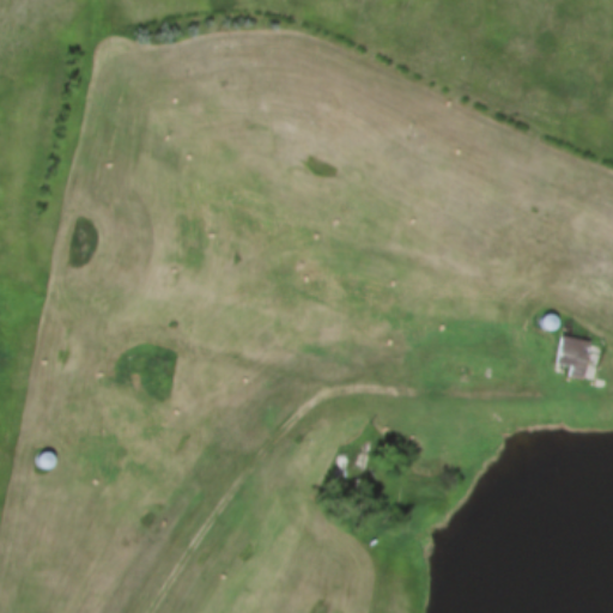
[(556,332),(562,329),(564,323),(562,317),(556,315),(550,317),(547,323),(550,329),(556,332)]
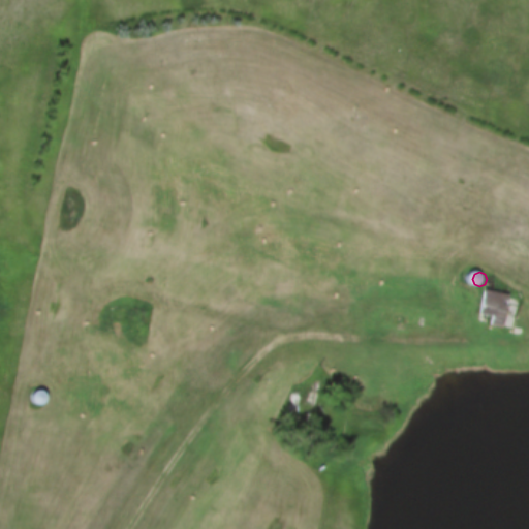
[(486,289),(509,296),(501,329),(490,325),(492,317),(479,314),(486,289)]
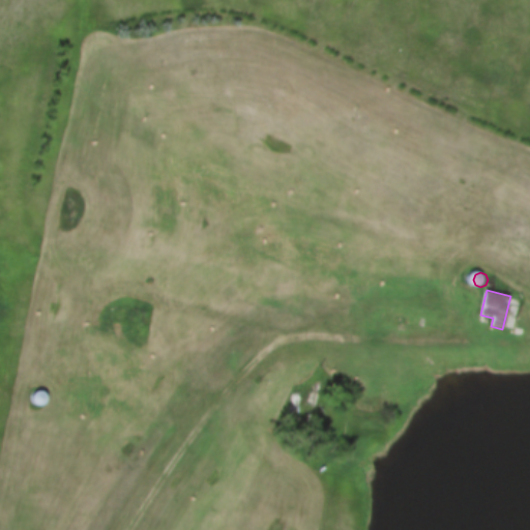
[(99,312),(111,313),(108,326),(97,324),(99,312)]
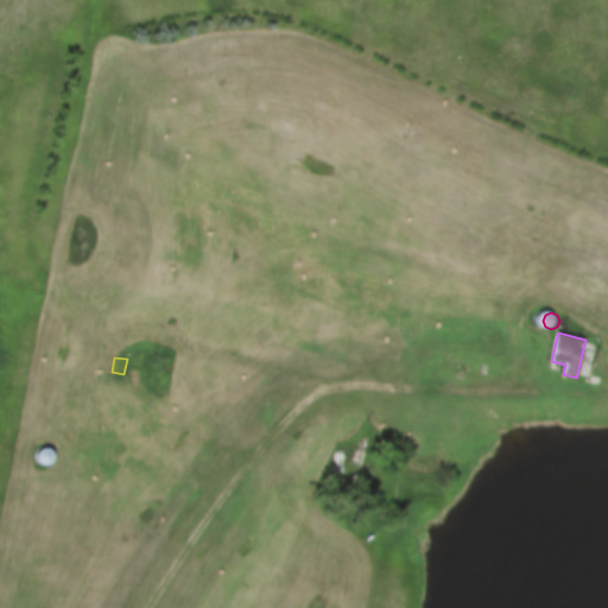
[(42,466),(48,463),(50,457),(48,451),(43,449),(37,451),(35,457),(37,463),(42,466)]
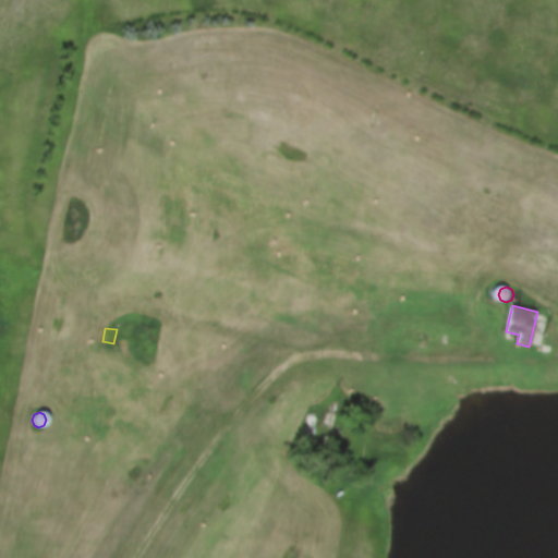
[(294,478),(299,476),(301,472),(299,468),(294,466),(290,468),(288,472),(290,476),(294,478)]
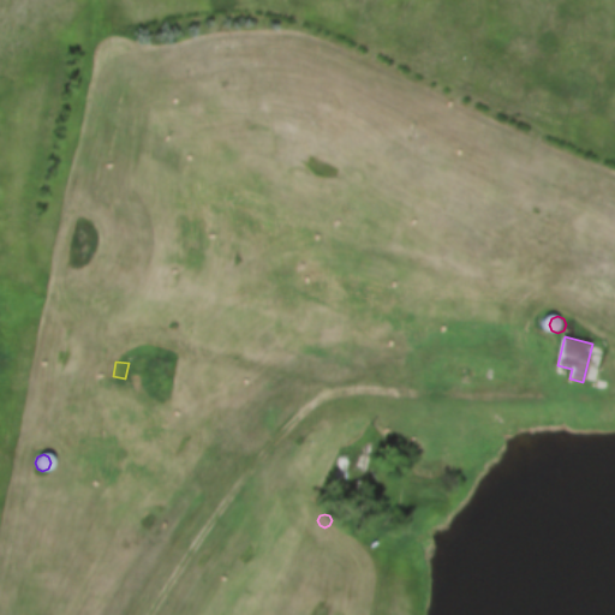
[(323,543),(328,542),(329,537),(328,532),(323,530),(318,532),(316,537),(318,542),(323,543)]
